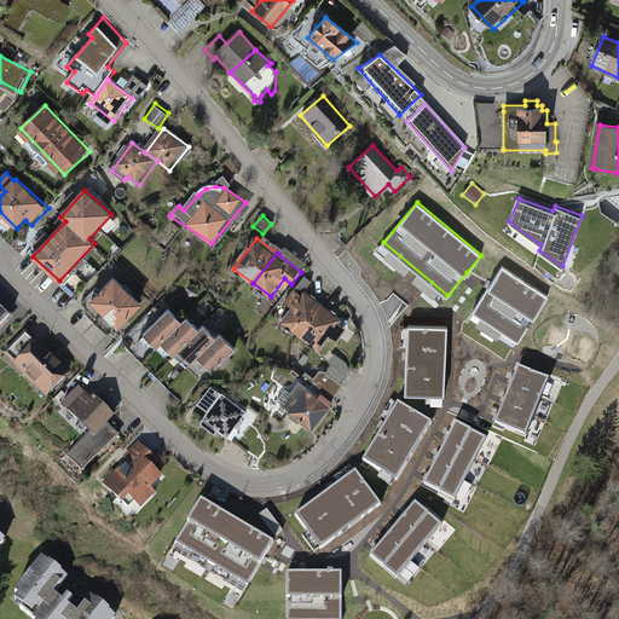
[(473,311),(519,340),(548,295),(502,266),(489,287),(473,311)]
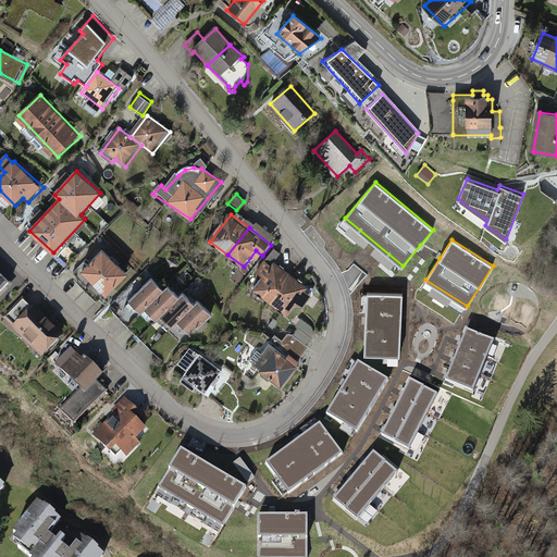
[(131,274),(106,249),(84,272),(109,296),(131,274)]
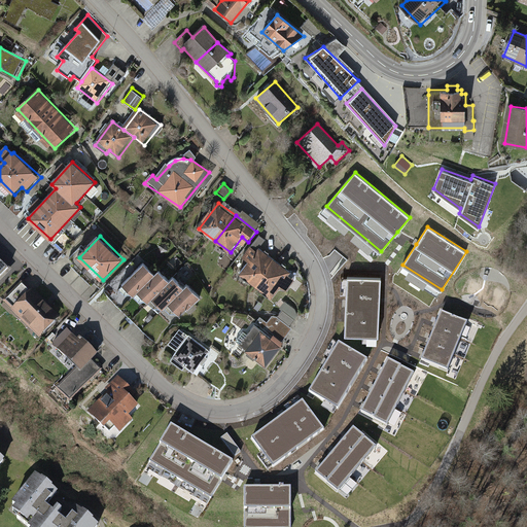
[(267,241),(259,236),(242,256),(249,262),(240,274),(257,287),(276,260),(260,249),(267,241)]
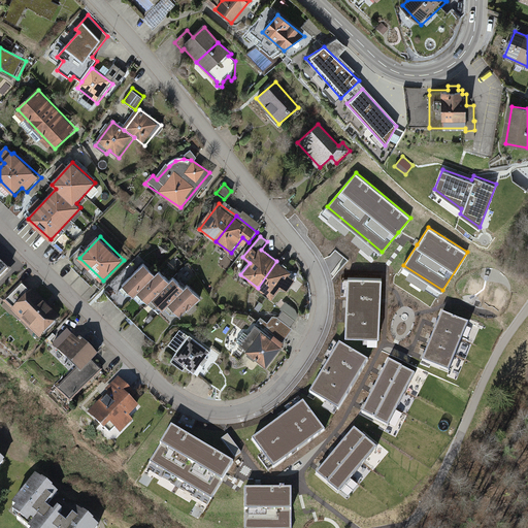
[(0,286),(14,271),(0,258),(0,286)]
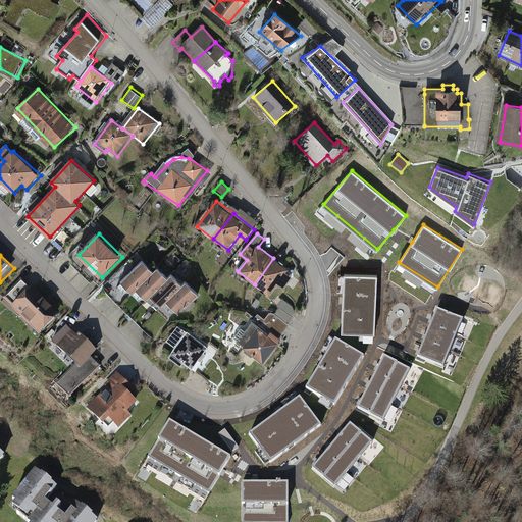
[(291,269),(273,258),(255,284),(270,297),(275,291),(285,291),(294,279),(288,274),(291,269)]
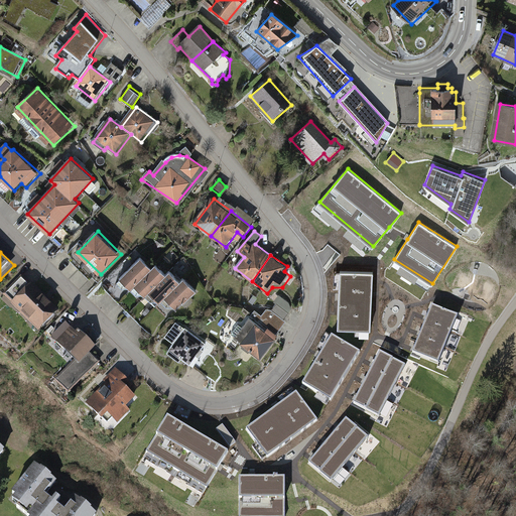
[(162,282),(168,275),(157,265),(147,276),(158,286),(162,282)]
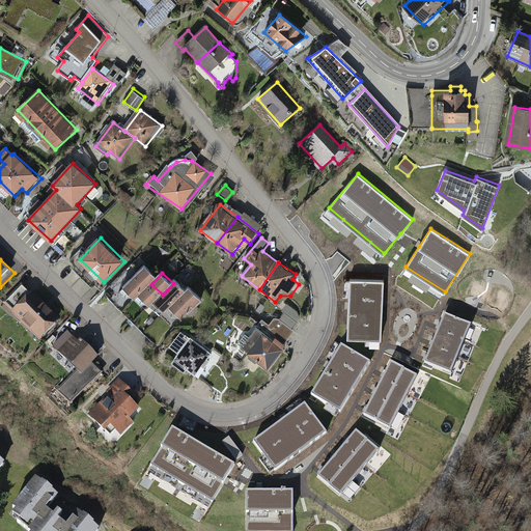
[(347,337),(381,337),(384,281),(351,278),(347,337)]
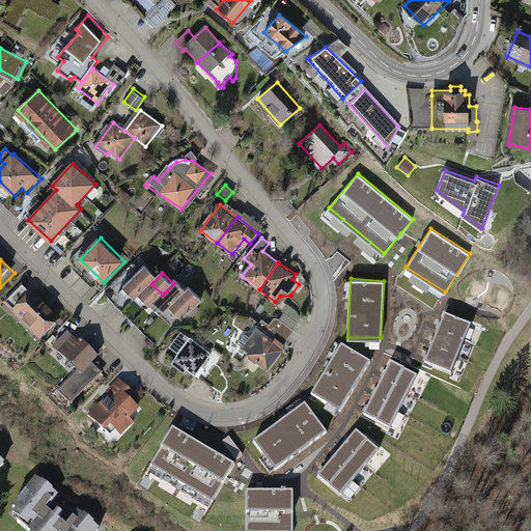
[(177,301),(187,291),(176,280),(173,283),(167,290),(177,301)]
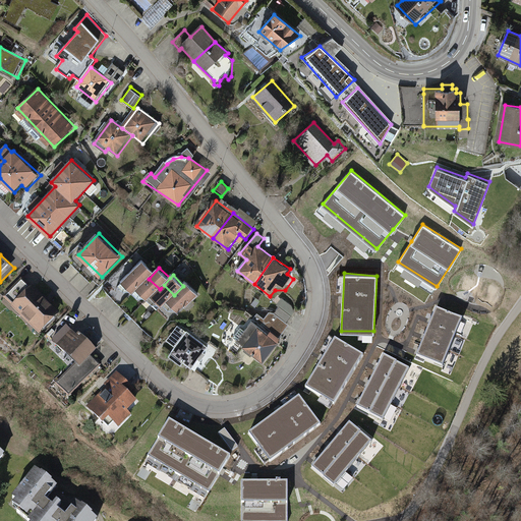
[(153,296),(160,289),(149,279),(137,290),(149,300),(153,296)]
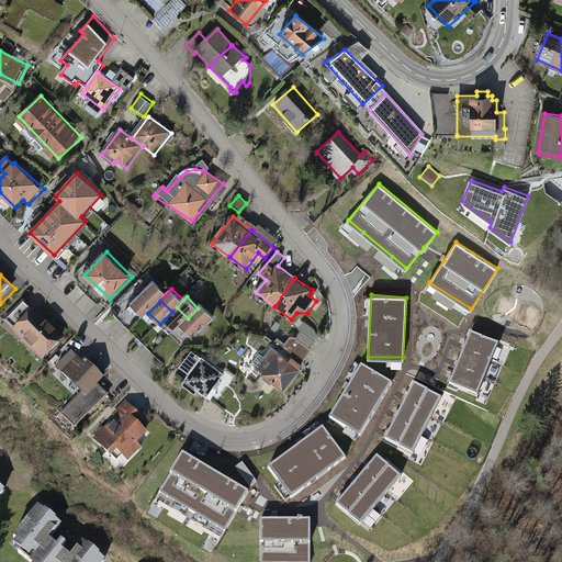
[(25,302),(4,323),(44,361),(65,339),(25,302)]
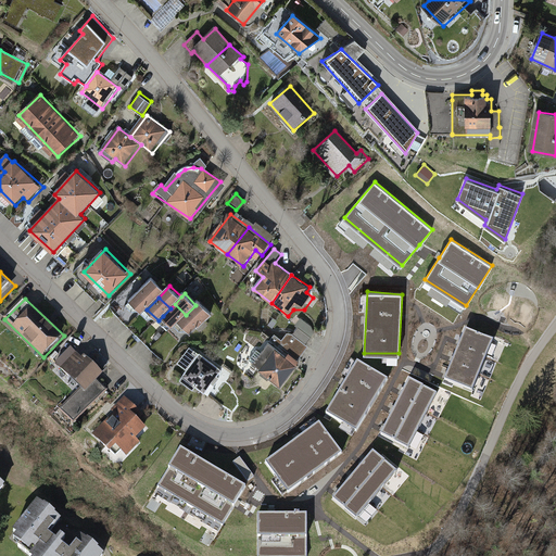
[(213,314),(200,301),(196,305),(190,312),(203,324),(213,314)]
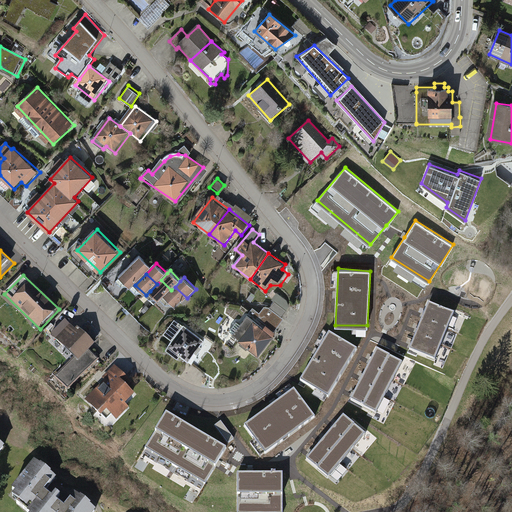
[(166,296),(171,290),(161,280),(157,284),(150,291),(161,301),(166,296)]
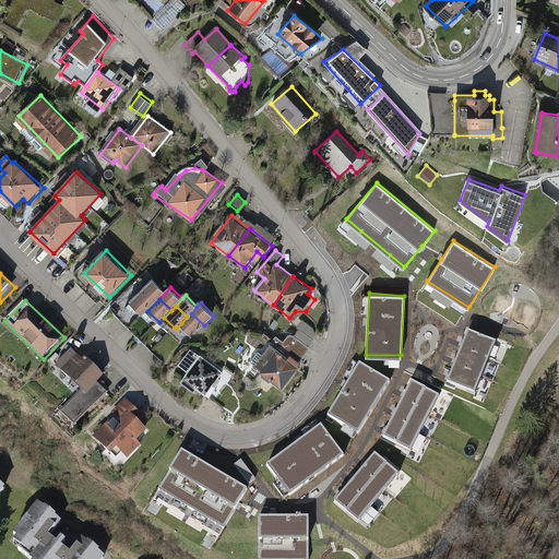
[(204,325),(191,313),(187,317),(181,323),(194,336),(204,325)]
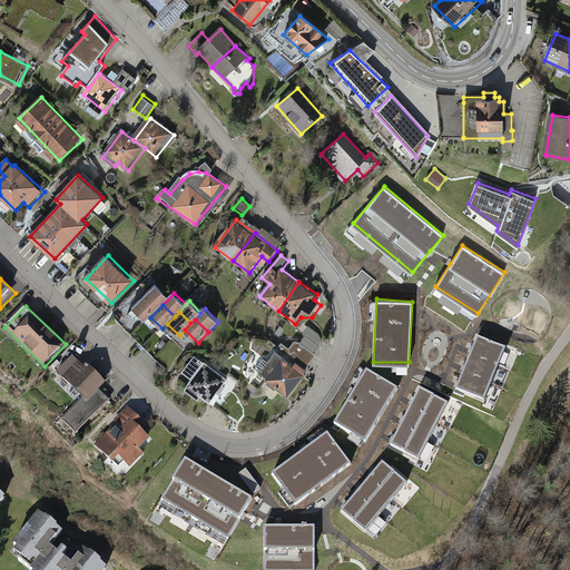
[(455,390),(484,401),(505,347),(478,336),(471,352),(463,370),(457,385),(455,390)]
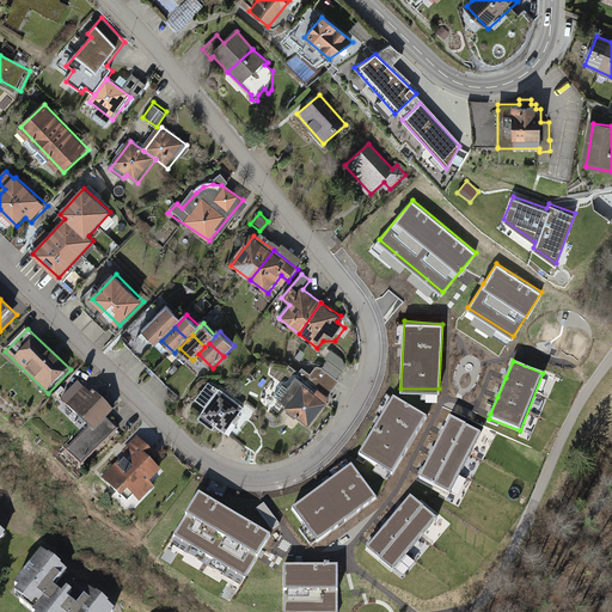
[(319,389),(316,393),(294,377),(267,410),(267,420),(271,428),(275,429),(286,427),(293,415),(314,428),(335,401),(319,389)]
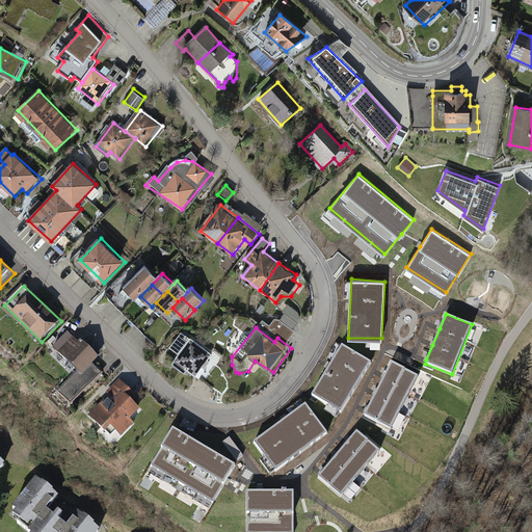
[(68,331),(53,345),(58,350),(73,337),(68,331)]
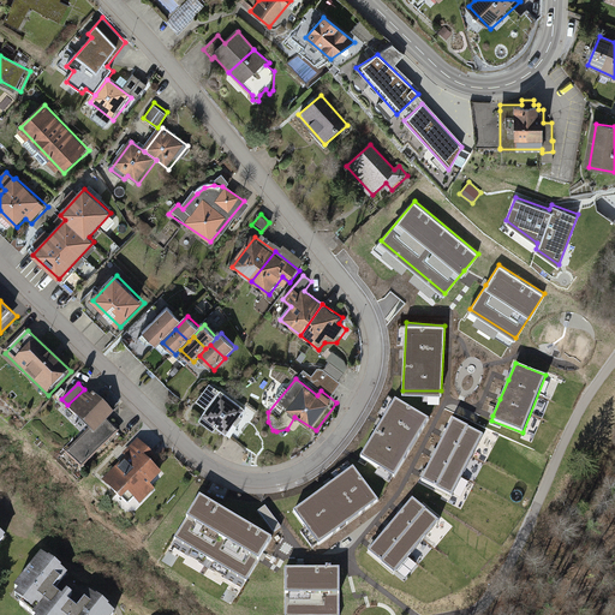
[(248,412),(212,386),(198,404),(208,410),(199,421),(210,429),(215,433),(219,428),(230,435),(248,412)]
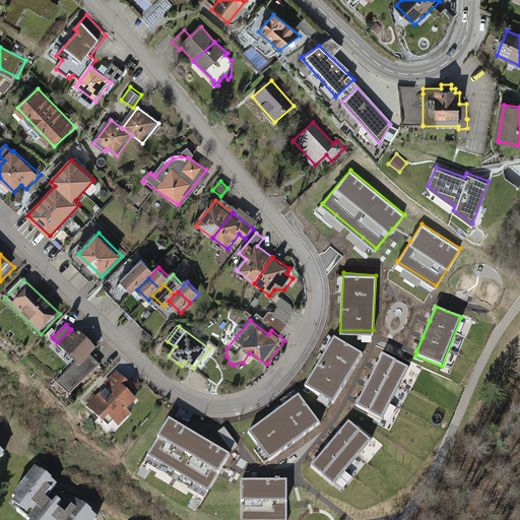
[(59,345),(78,365),(82,369),(92,359),(98,353),(73,330),(59,345)]
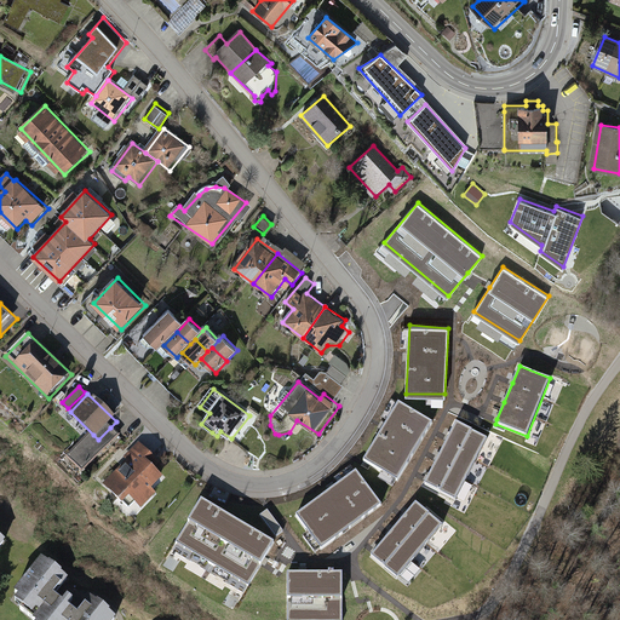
[(365,461),(399,481),(431,424),(399,405),(365,461)]
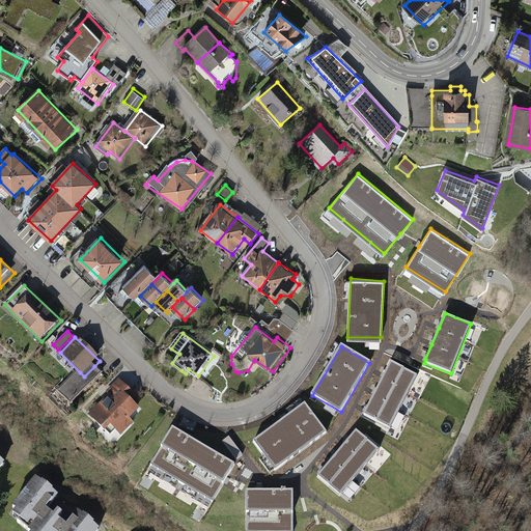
[(363,415),(390,428),(417,376),(390,363),(384,375),(374,393),(366,410),(363,415)]
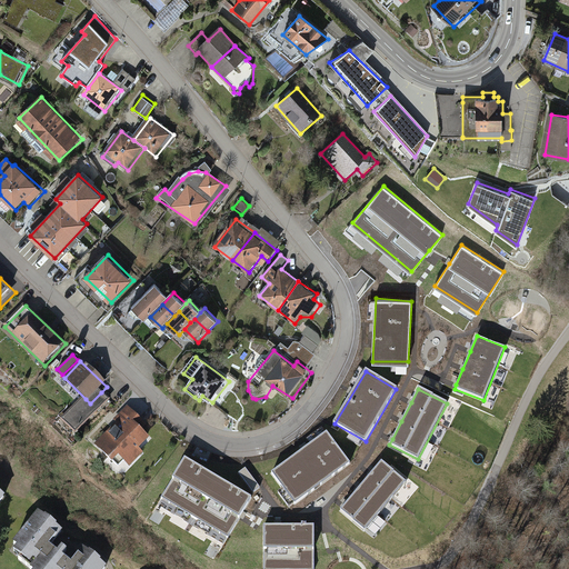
[(90,403),(86,399),(65,421),(80,437),(110,402),(101,392),(90,403)]
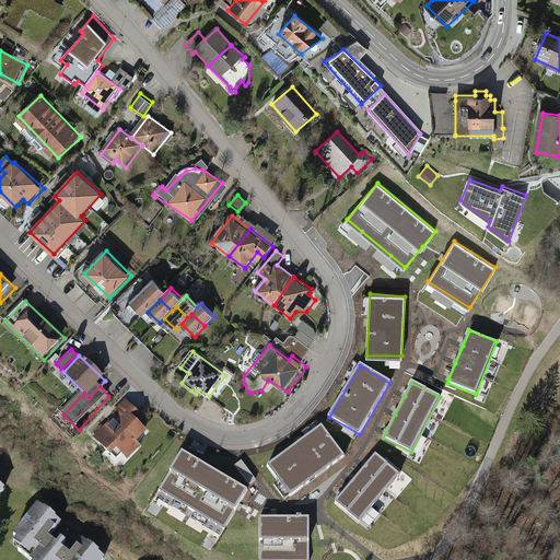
[(108,427),(97,439),(119,461),(126,455),(131,461),(144,447),(140,443),(151,432),(143,423),(146,421),(126,401),(115,413),(119,418),(117,420),(120,423),(113,431),(108,427)]
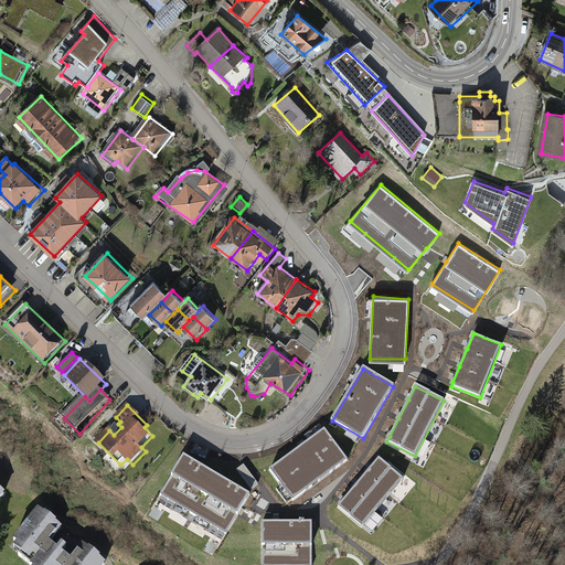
[(269,470),(292,501),(348,460),(324,429),(269,470)]
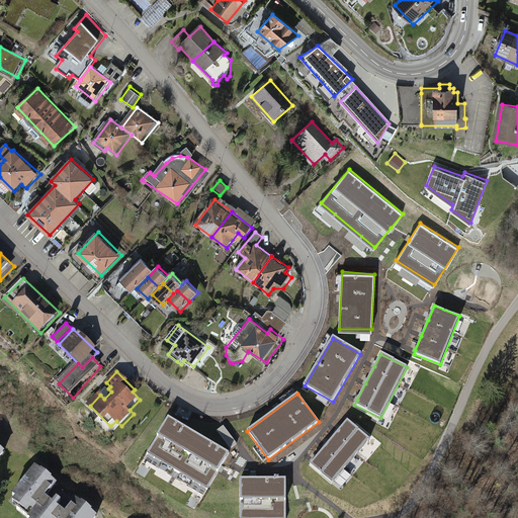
[(167,419),(147,453),(206,487),(226,453),(167,419)]
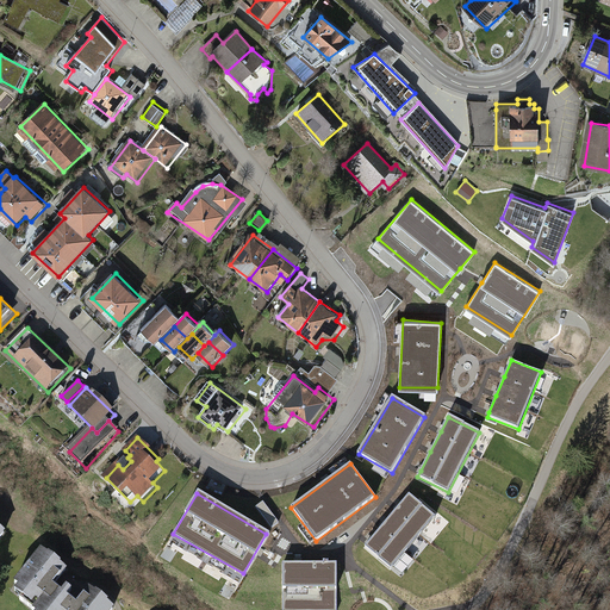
[(366,547),(391,568),(434,517),(409,496),(399,509),(385,526),(369,543),(366,547)]
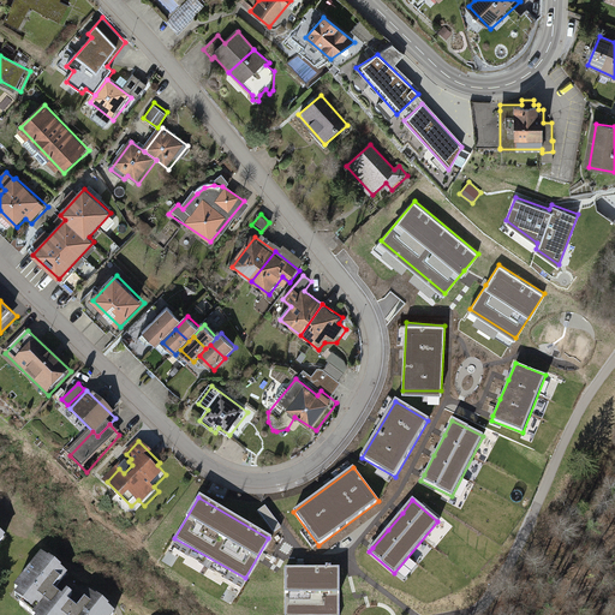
[(75,577),(43,554),(13,595),(40,614),(119,614),(121,611),(94,590),(81,607),(63,592),(75,577)]
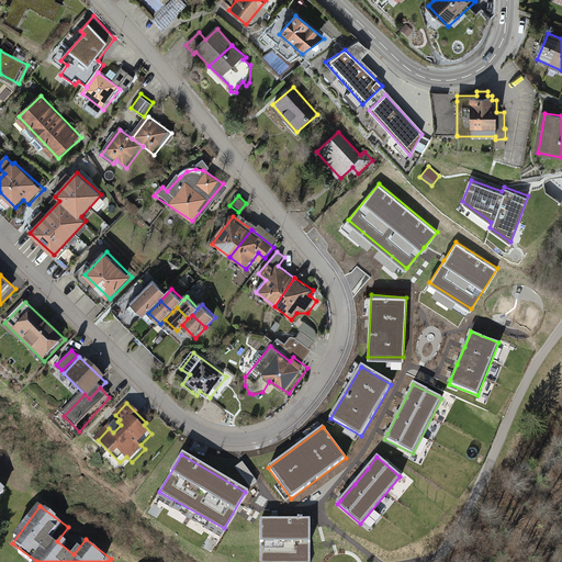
[(261,519),(260,561),(310,561),(310,541),(310,519),(261,519)]
